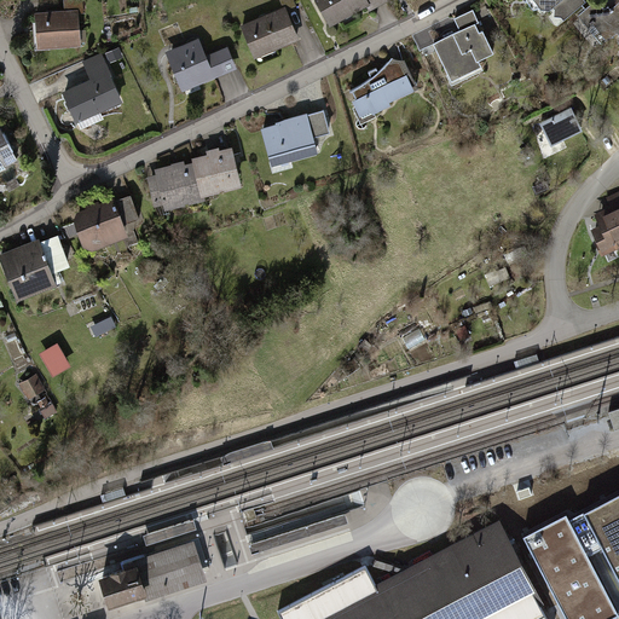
[(371,4),(369,0),(319,0),(333,24),(371,4)]
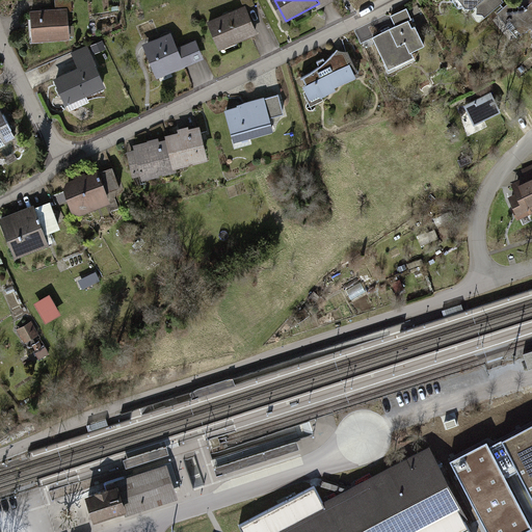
[(467,0),(474,7),(478,4),(488,16),(506,1),(505,0),(467,0)]
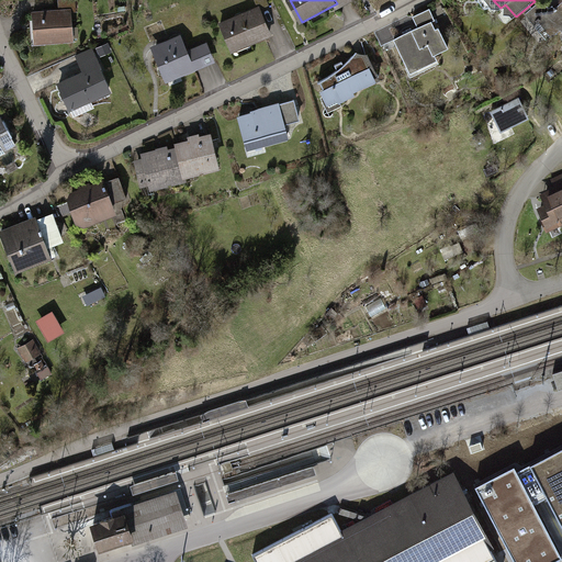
[(561,2),(555,9),(547,0),(542,0),(529,12),(537,21),(541,17),(555,34),(561,27),(561,2)]
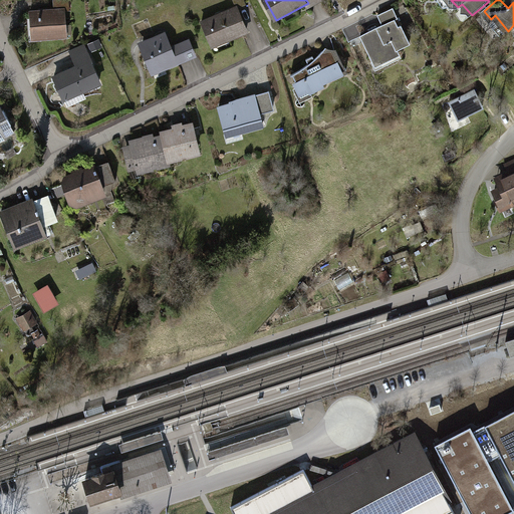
[(240,4),(203,20),(215,47),(252,30),(240,4)]
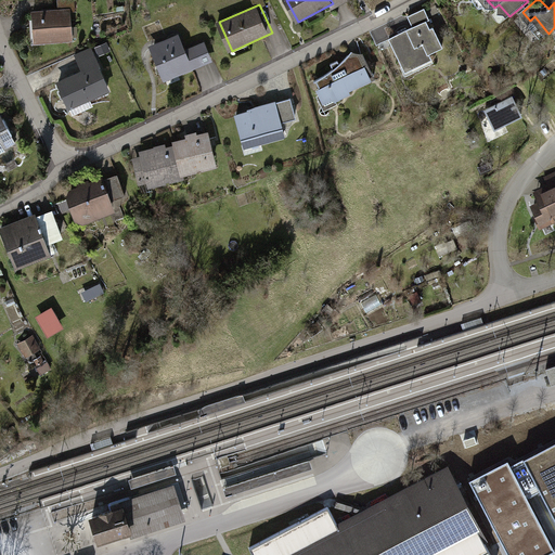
[(418,26),(394,40),(411,72),(436,59),(433,52),(449,43),(429,7),(413,15),(418,26)]
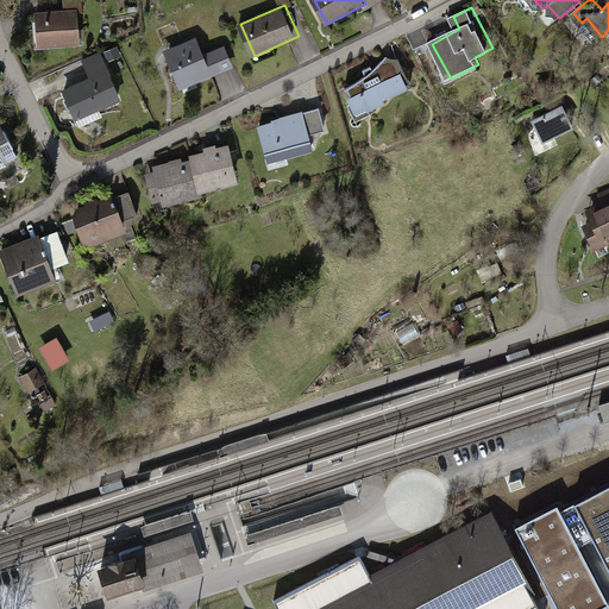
[(80,10),(38,11),(39,45),(81,43),(80,10)]
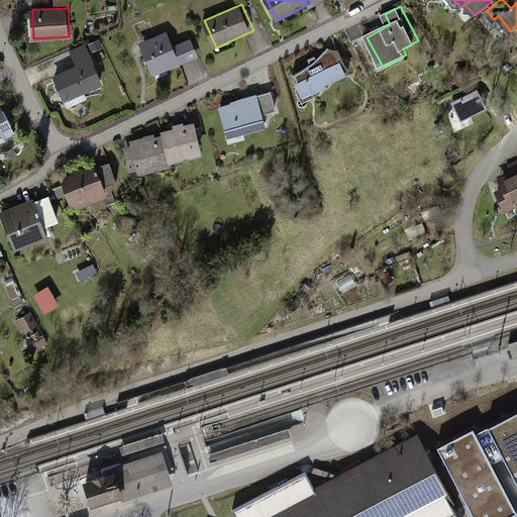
[(169,30),(141,42),(154,73),(188,59),(181,42),(175,44),(169,30)]
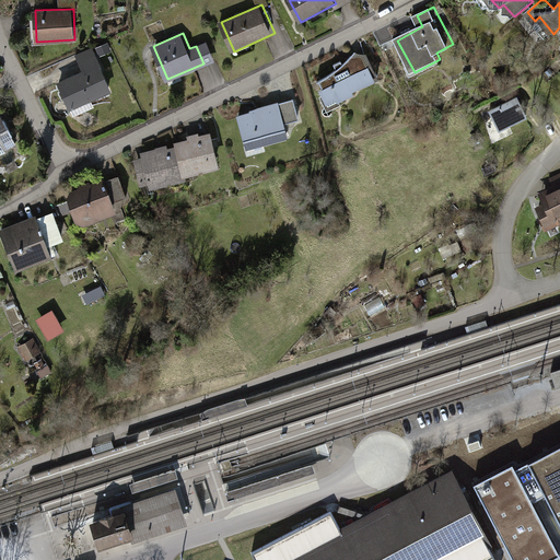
[(370,55),(359,53),(345,69),(321,83),(335,108),(362,95),(361,92),(384,81),(370,55)]
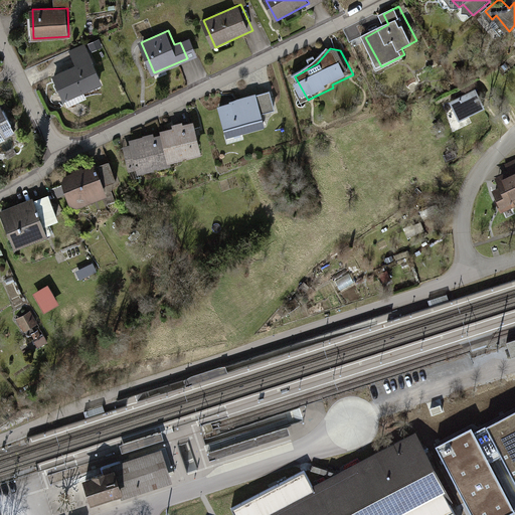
[(76,66),(56,75),(66,100),(105,82),(91,51),(73,58),(76,66)]
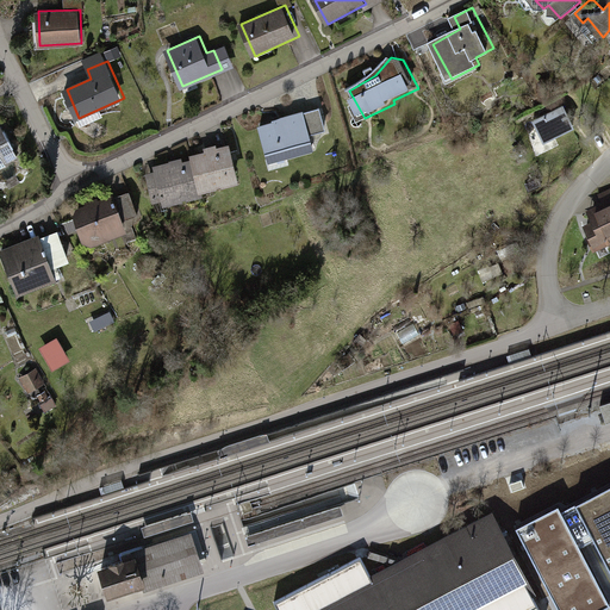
[(325,105),(262,125),(273,160),(316,147),(312,135),(332,129),(325,105)]
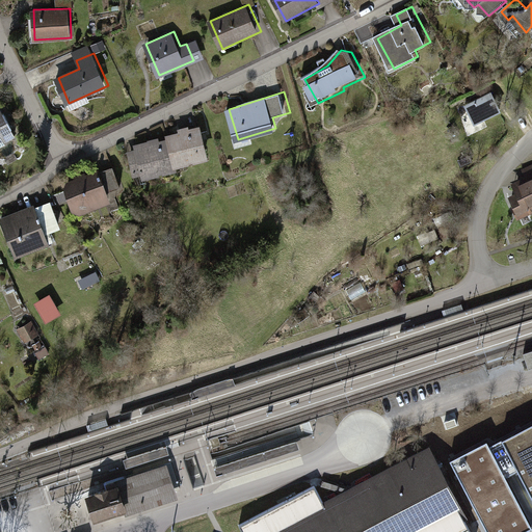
[(491,91),(464,105),(475,126),(502,113),(491,91)]
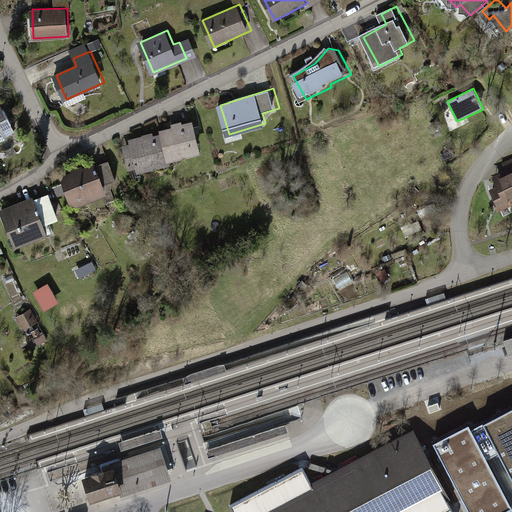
[(0,141),(19,132),(4,104),(0,105),(0,141)]
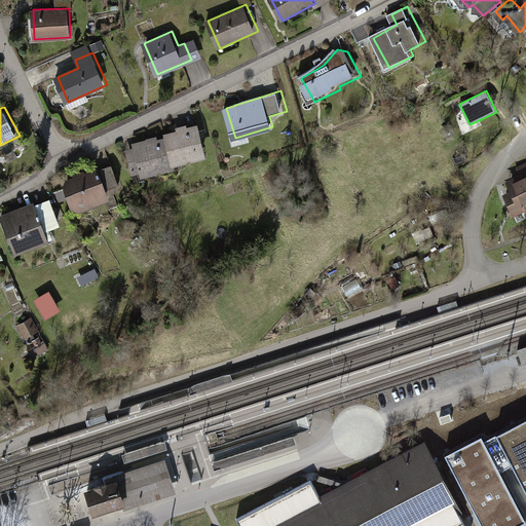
[(167,138),(176,164),(209,154),(200,124),(166,134),(167,138)]
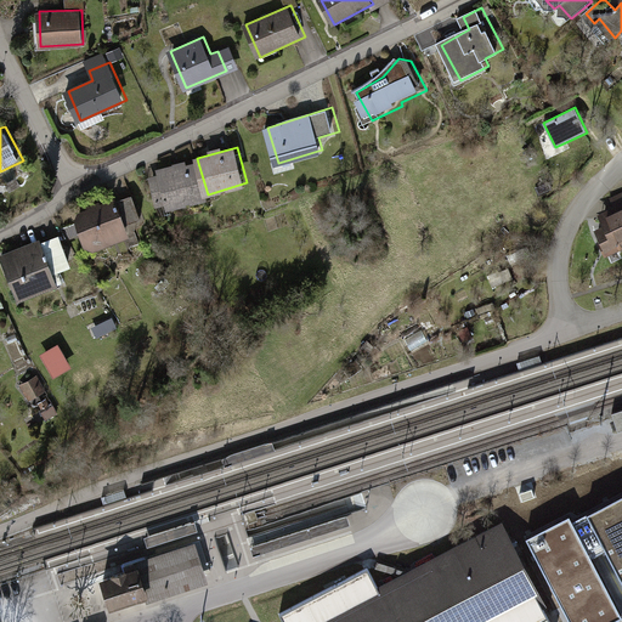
[(208,194),(198,163),(188,165),(187,162),(158,170),(159,175),(151,177),(158,203),(168,201),(170,209),(209,198),(208,194)]
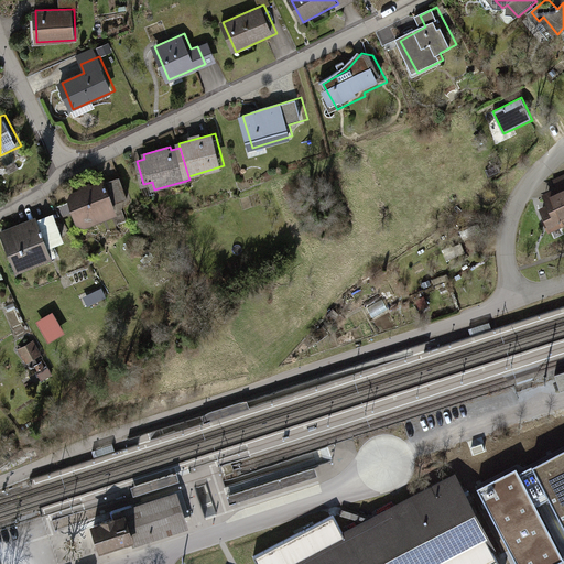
[(549,201),(540,204),(552,229),(563,223),(563,172),(553,177),(557,187),(545,193),(549,201)]
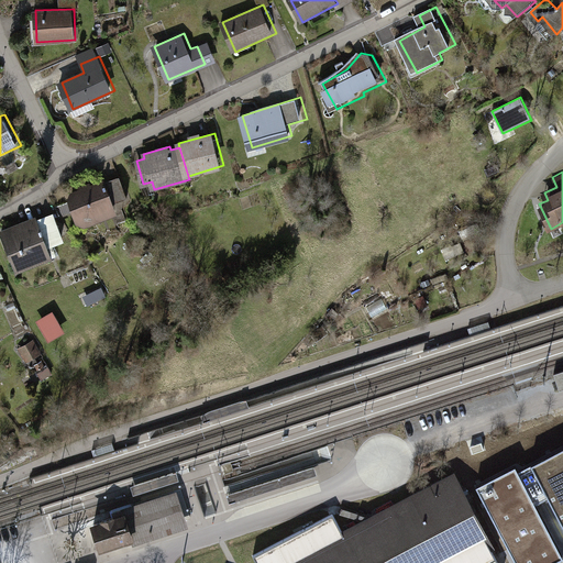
[(122,175),(73,194),(85,223),(119,210),(116,202),(131,196),(122,175)]
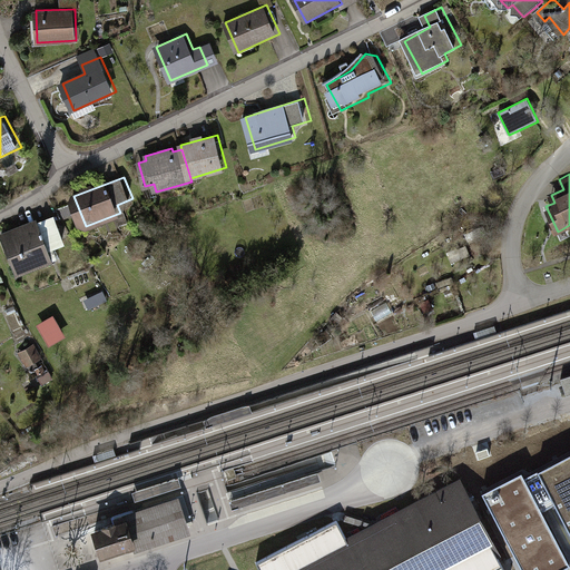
[(56,217),(41,223),(49,243),(64,237),(56,217)]
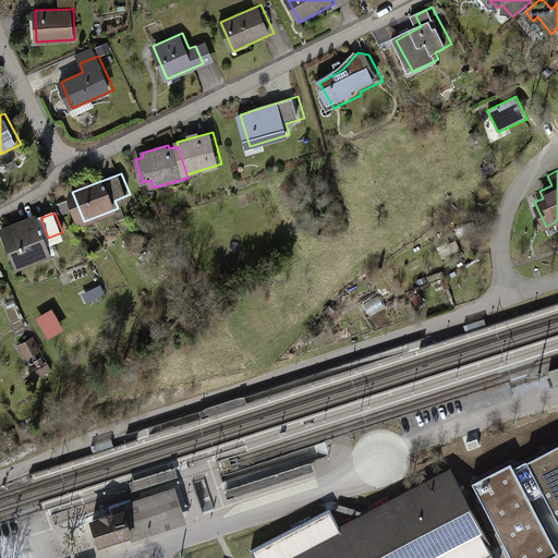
[(39,216),(3,230),(19,269),(55,255),(48,238),(40,218),(39,216)]
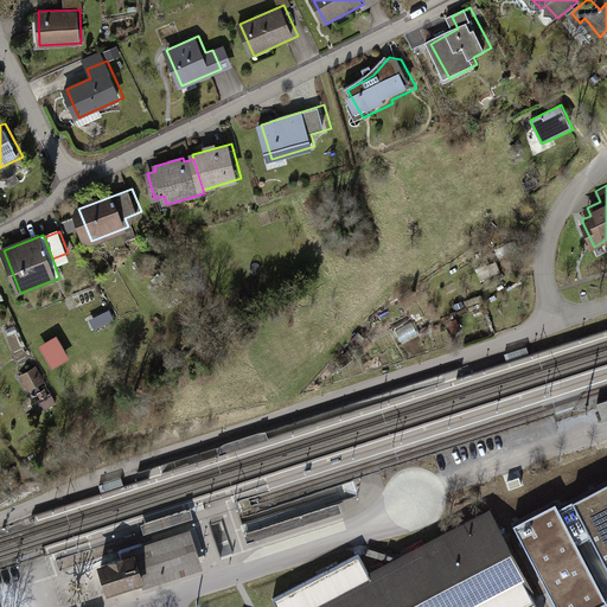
[(485,280),(502,270),(494,257),(478,268),(485,280)]
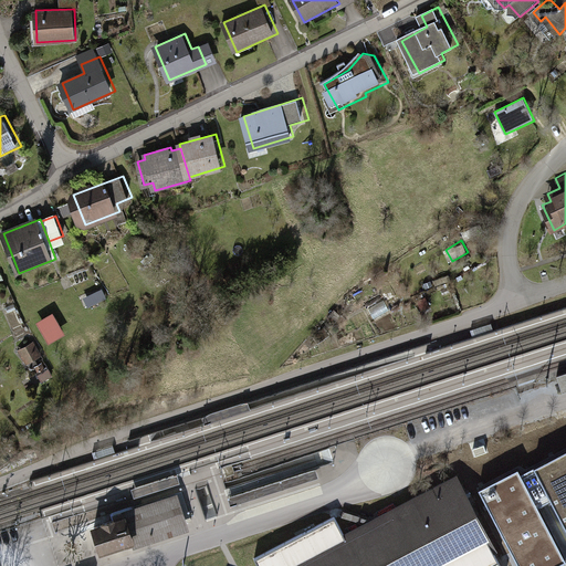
[(39,322),(51,344),(67,334),(55,312),(39,322)]
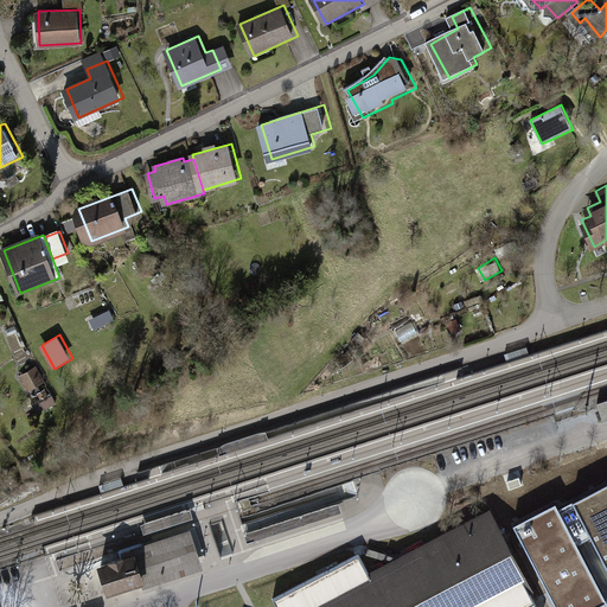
[(528,347),(505,355),(508,362),(530,355),(528,347)]
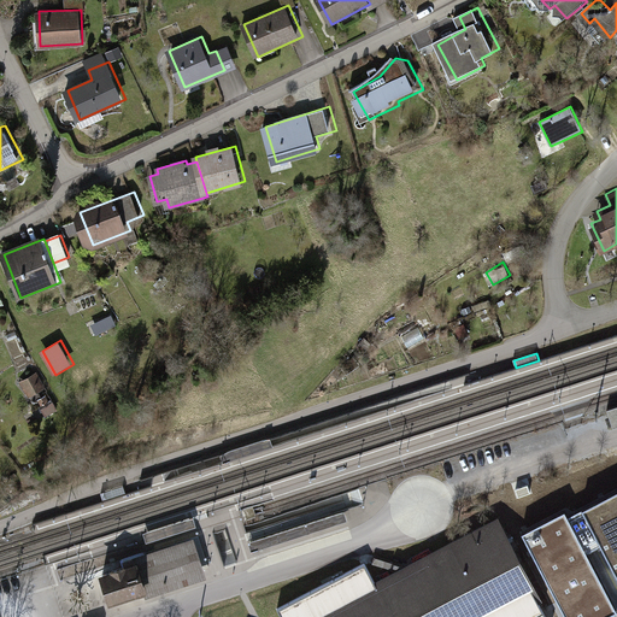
[(40,374),(23,383),(33,400),(50,391),(40,374)]
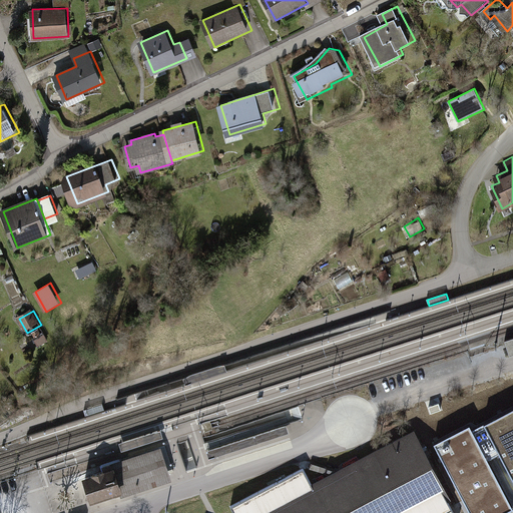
[(105,410),(103,404),(84,410),(86,416),(105,410)]
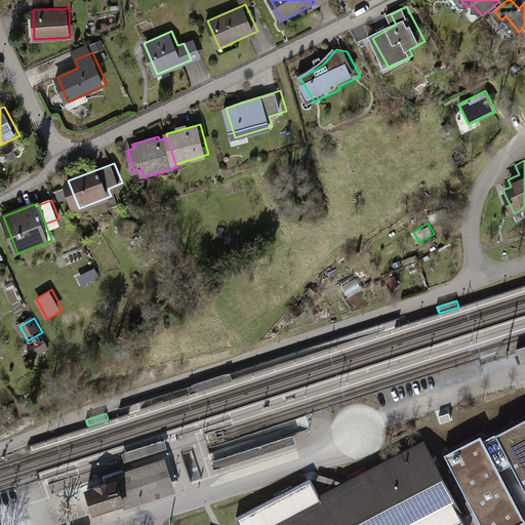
[(524,420),(496,437),(512,466),(524,491),(524,420)]
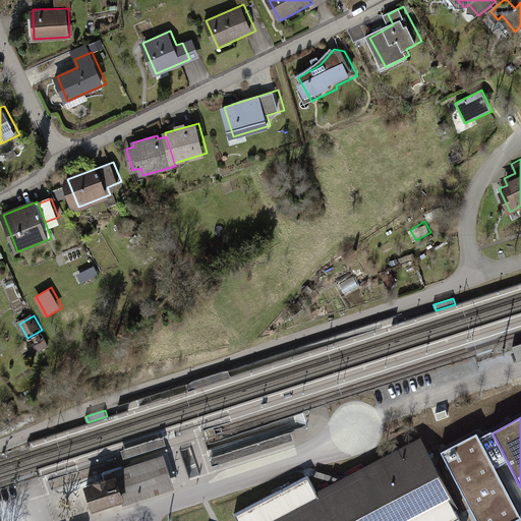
[(477,435),(441,454),(476,520),(515,520),(520,518),(520,517),(496,469),(508,462),(493,433),(480,440),(477,435)]
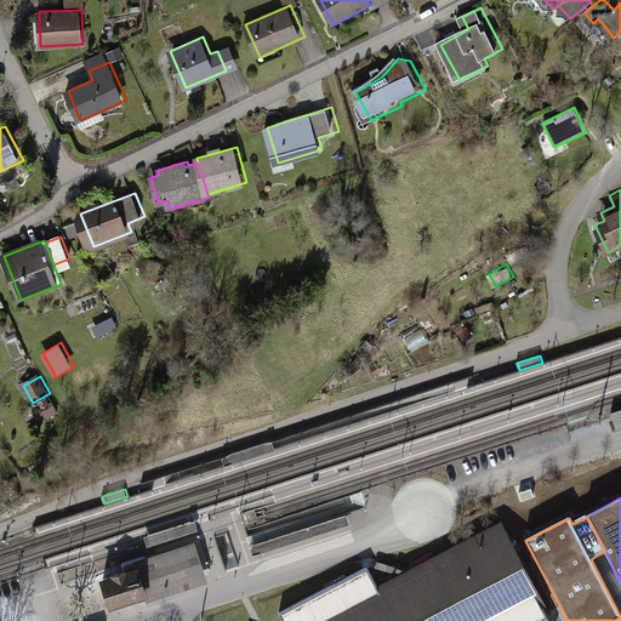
[(497,523),(286,620),(545,620),(539,608),(520,573),(497,523)]
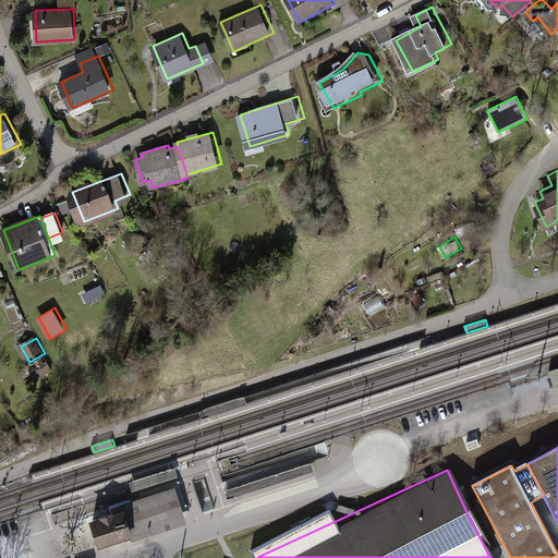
[(228,499),(242,495),(240,487),(226,492),(228,499)]
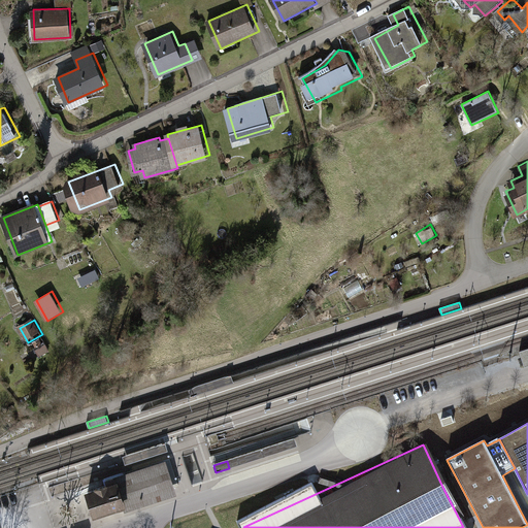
[(127,512),(176,496),(166,462),(116,479),(118,484),(122,497),(126,509),(127,512)]
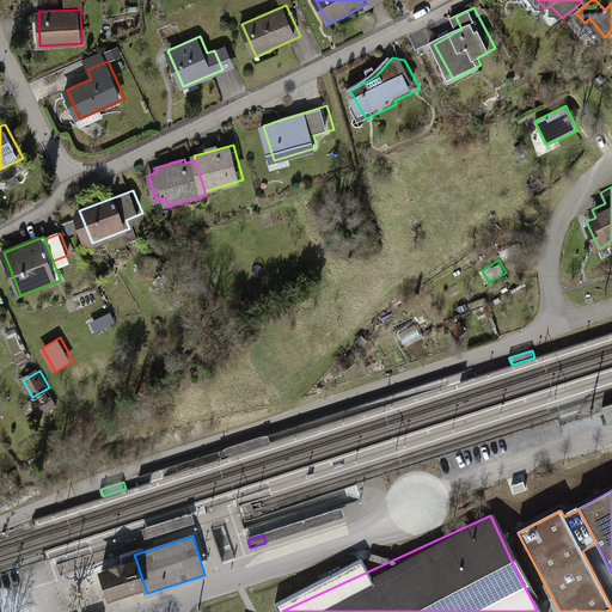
[(141,576),(136,561),(99,573),(109,603),(146,591),(141,576)]
